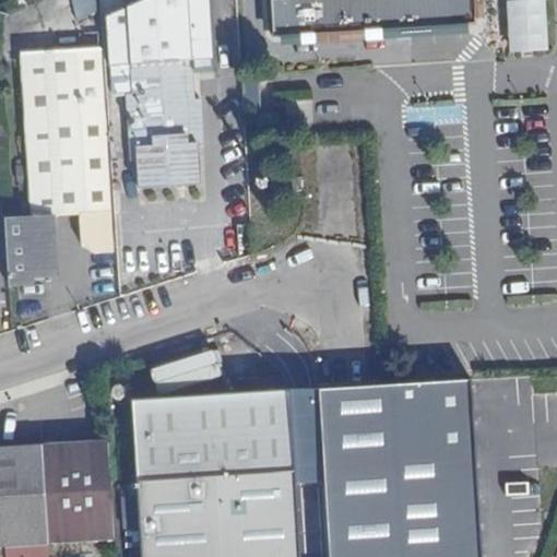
[(128,94),(131,187),(201,185),(197,72),(212,72),(209,0),(105,0),(108,95),(128,94)]
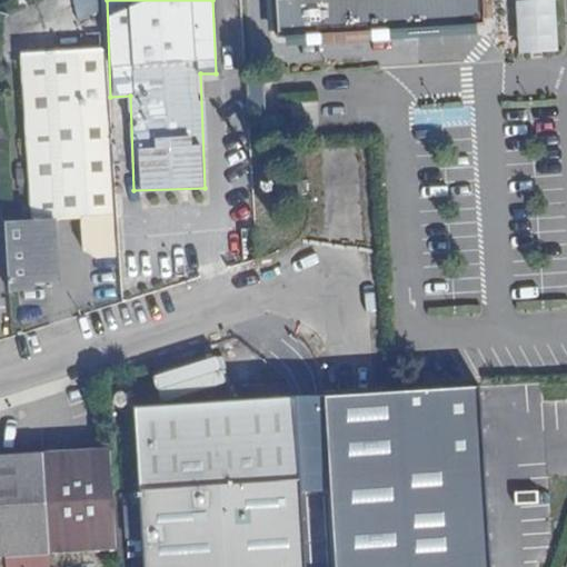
[(272,0),(278,0),(279,12),(272,13),(274,39),(304,38),(304,41),(316,40),(316,37),(369,35),(370,40),(410,38),(409,32),(480,28),(478,0),(272,0)]
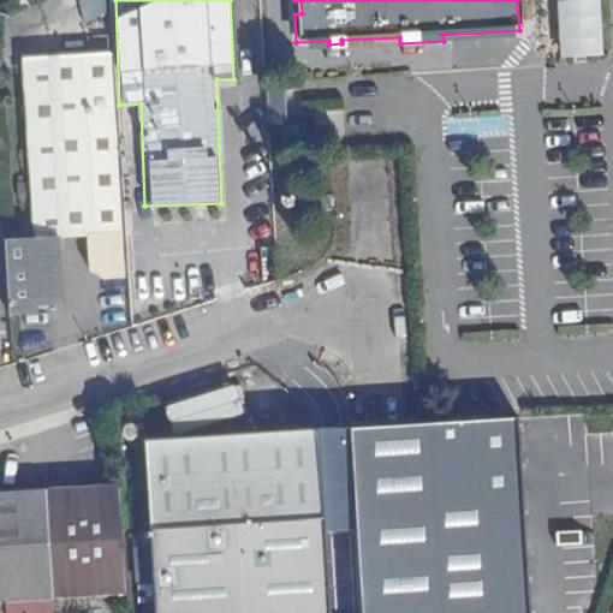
[(559,57),(602,55),(600,0),(558,0),(559,57)]
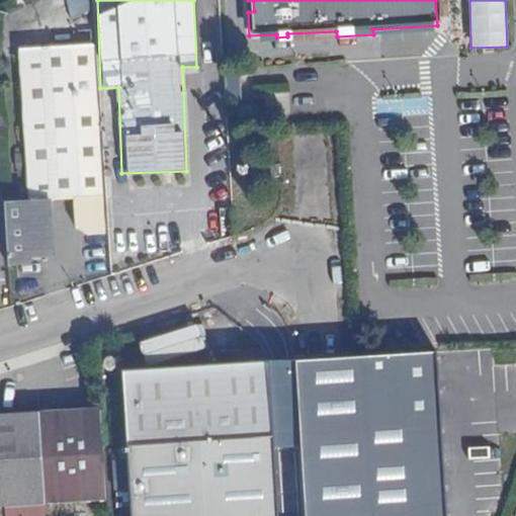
[(87,234),(104,233),(93,45),(17,49),(26,199),(4,200),(8,262),(30,262),(30,254),(46,253),(54,253),(51,197),(74,197),(75,226),(87,234)]
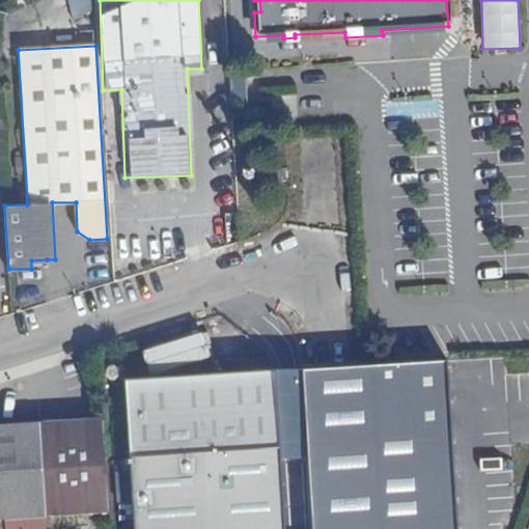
[(364,387),(404,384),(402,361),(362,364),(364,387)]
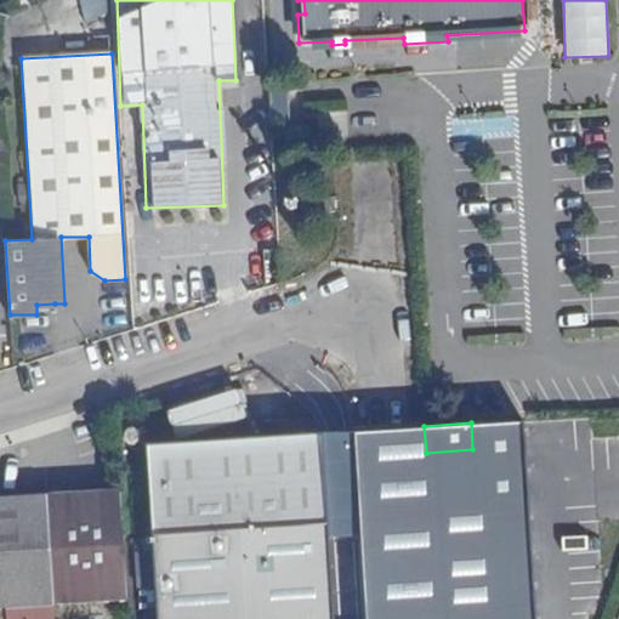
[(329,618),(323,521),(321,477),(318,433),(145,443),(155,618),(329,618)]
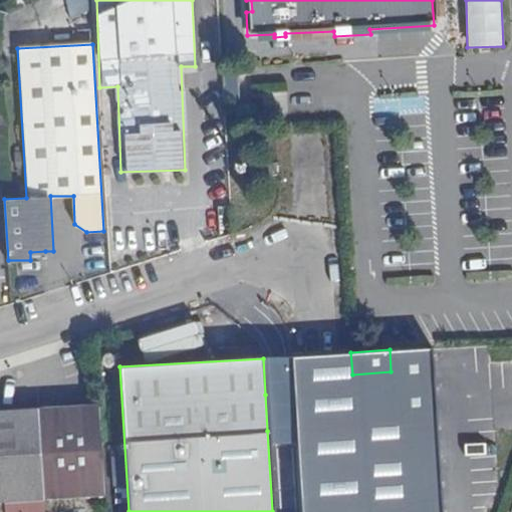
[(267,431),(296,430),(293,393),(265,395),(267,431)]
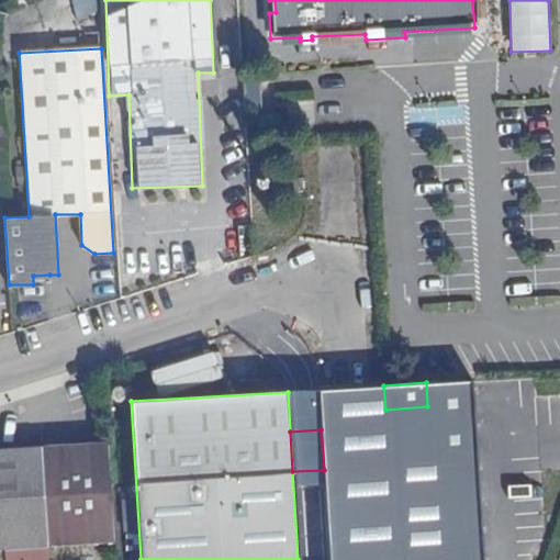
[(45,559),(45,545),(113,539),(107,440),(0,448),(0,559),(45,559)]
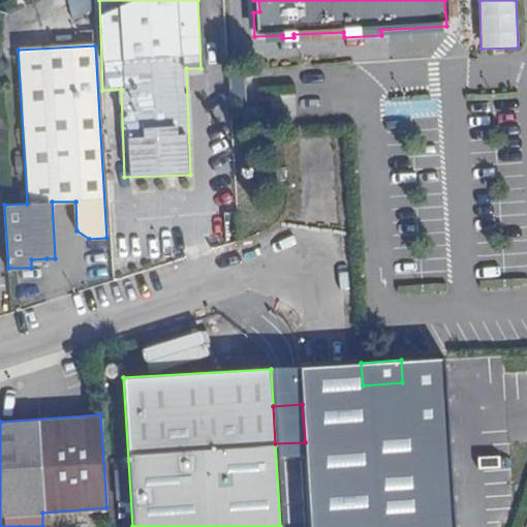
[(379,526),(458,526),(453,431),(374,435),(379,526)]
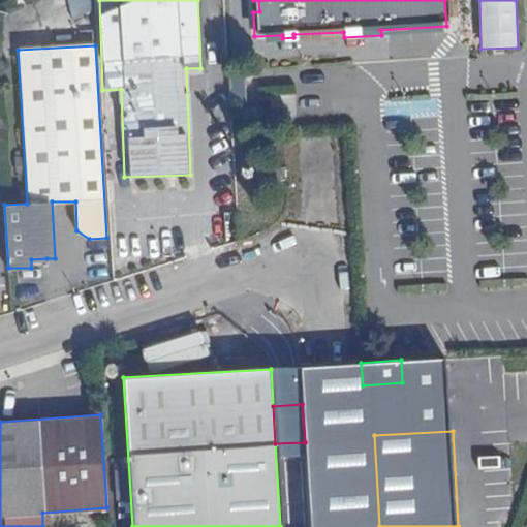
[(116,497),(127,498),(129,471),(118,471),(116,497)]
